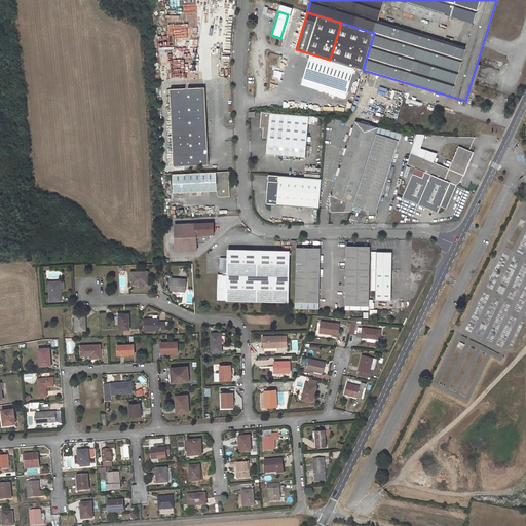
[(341,23),(330,60),(363,70),(374,33),(341,23)]
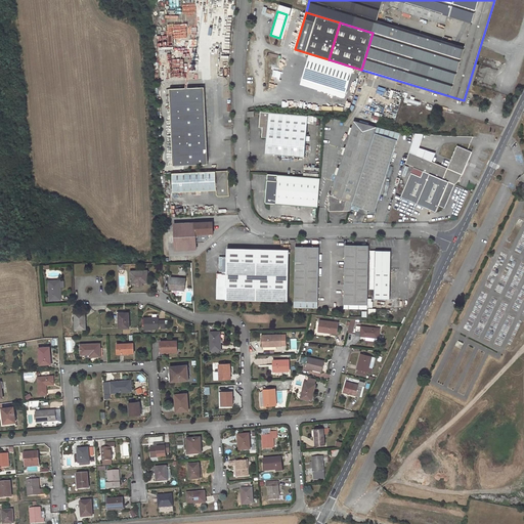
[(208,164),(205,87),(170,88),(170,95),(167,95),(168,101),(171,101),(174,166),(185,165),(185,168),(189,168),(189,165),(208,164)]
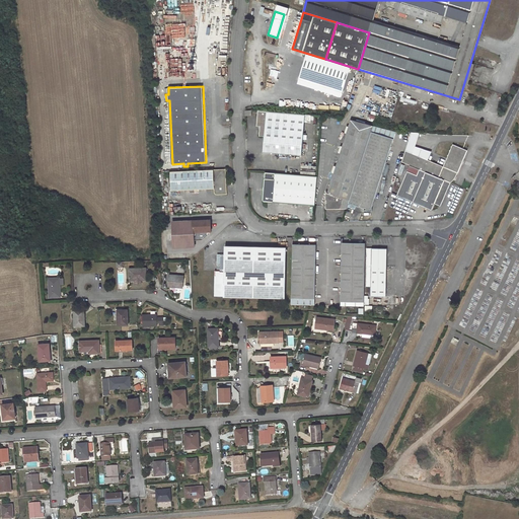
[(305,115),(257,110),(256,126),(260,126),(258,136),(265,136),(264,151),(302,155),(303,140),(306,140),(307,135),(303,135),(305,115)]
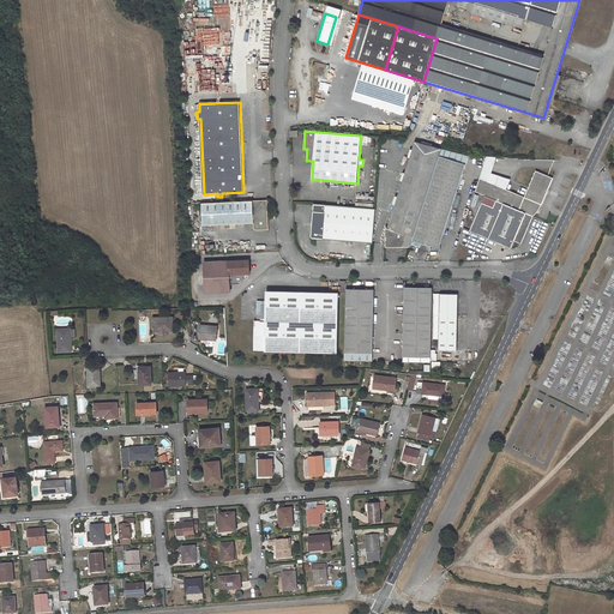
[(413,241),(441,149),(414,142),(385,233),(385,247),(411,247),(413,241)]
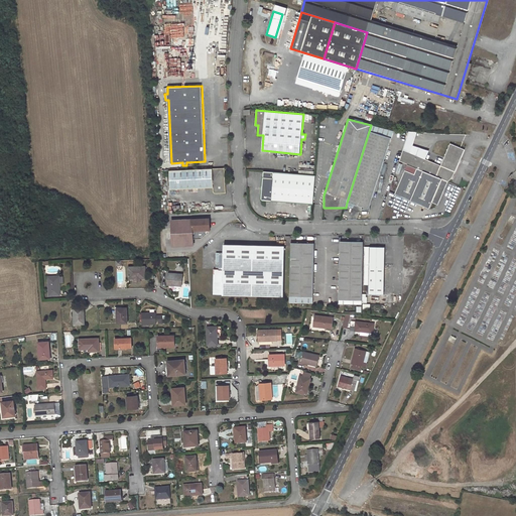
[(371,125),(347,203),(362,207),(362,209),(365,208),(365,209),(372,208),(371,204),(394,131),(371,125)]
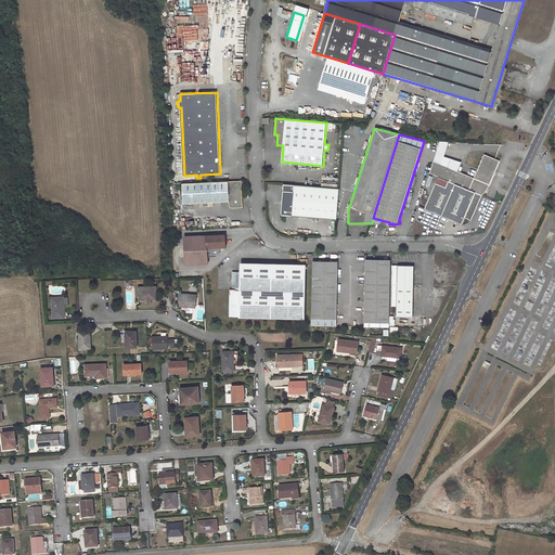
[(489,189),(501,160),(485,154),(475,178),(448,166),(441,164),(443,158),(449,142),(440,141),(430,172),(449,181),(455,183),(482,195),(485,194),(486,193),(489,190),(489,189)]
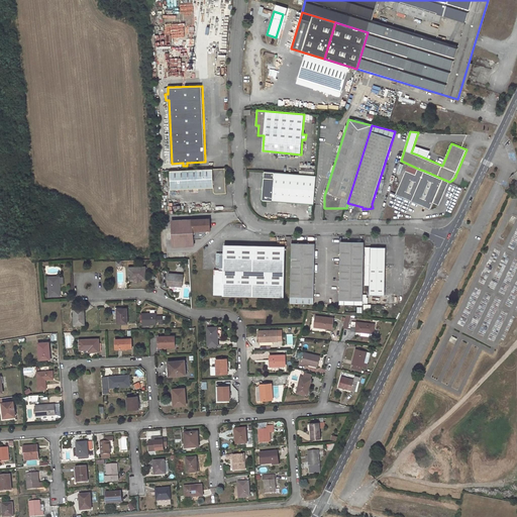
[(171,189),(214,188),(214,192),(215,194),(226,193),(226,189),(224,188),(224,186),(226,184),(225,168),(170,171),(171,189)]
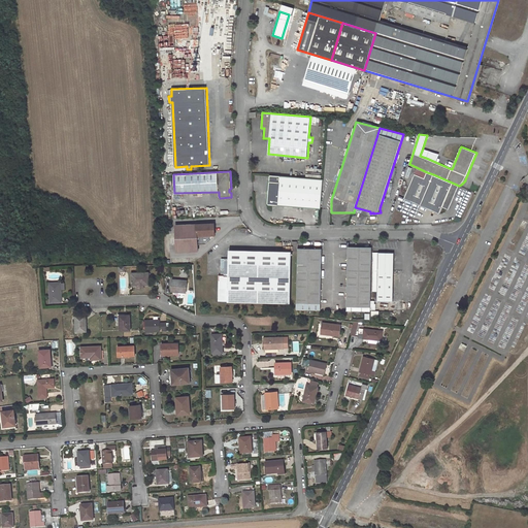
[(421,204),(433,174),(427,172),(415,202),(421,204)]
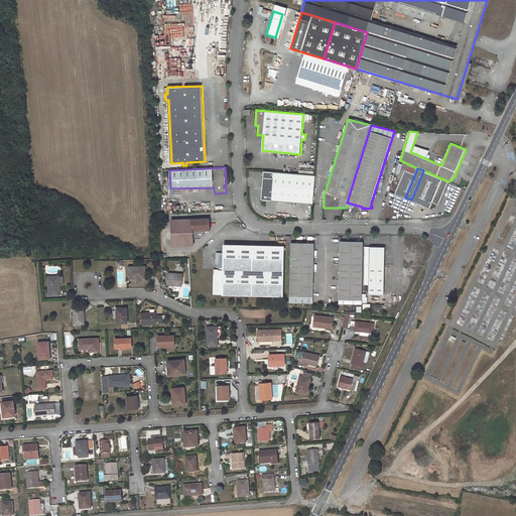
[(423,170),(411,200),(429,209),(432,203),(438,205),(448,181),(423,170)]
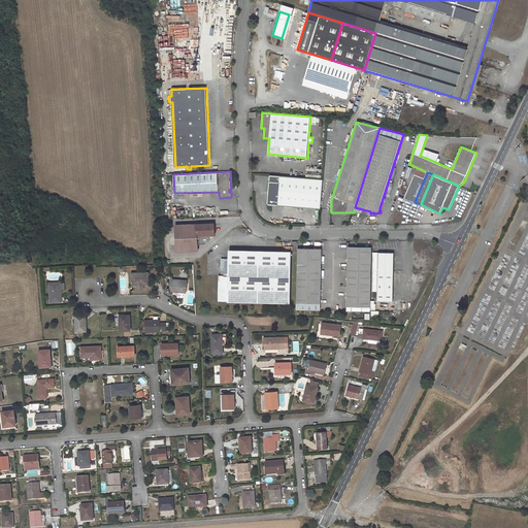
[(323,179),(270,175),(267,203),(269,204),(321,209),(323,179)]
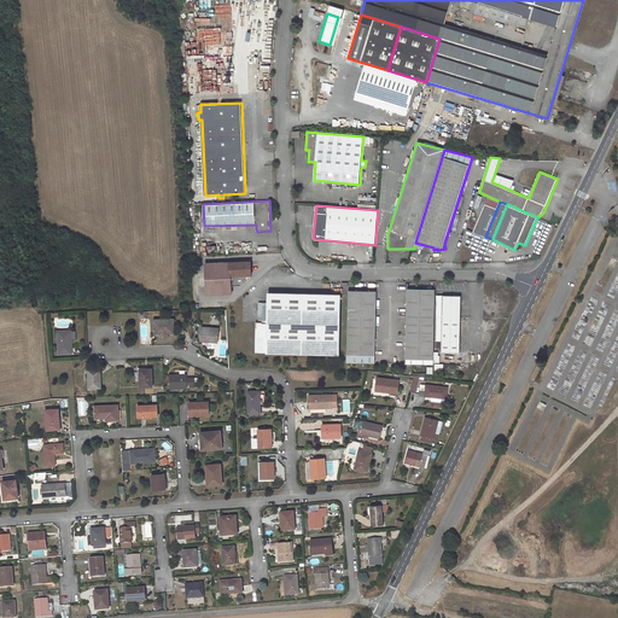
[(252,262),(207,264),(209,295),(233,293),(233,286),(244,286),(254,277),(252,262)]
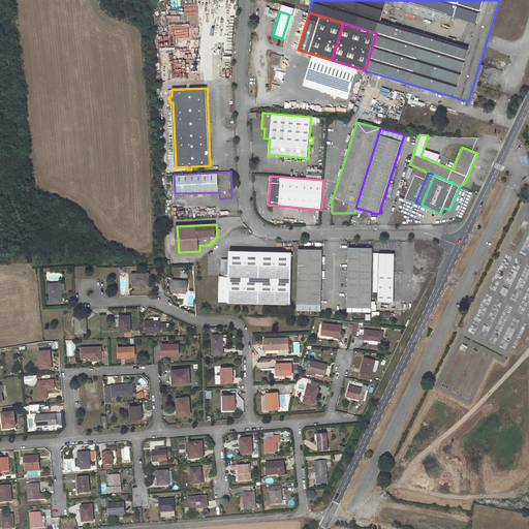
[(349,247),(347,307),(371,308),(373,248),(349,247)]
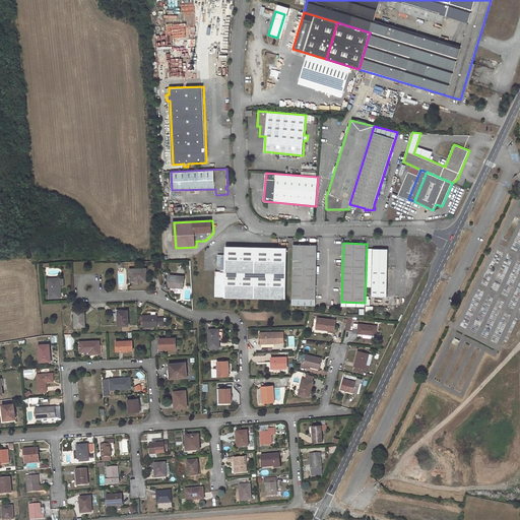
[(316,300),(317,245),(294,245),(293,299),(316,300)]
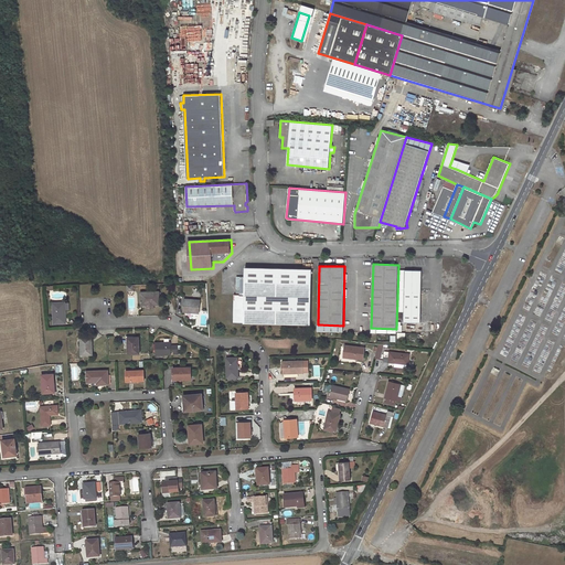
[(240,294),(240,295),(237,295),(234,295),(234,323),(311,324),(312,269),(245,268),(245,277),(237,277),(237,294),(240,294)]
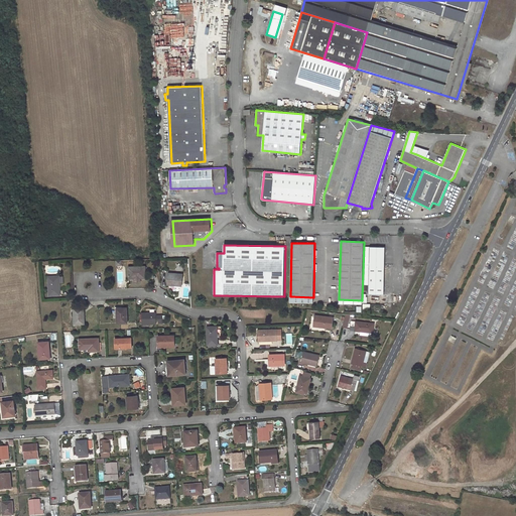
[(385,247),(366,246),(365,293),(384,294),(385,247)]
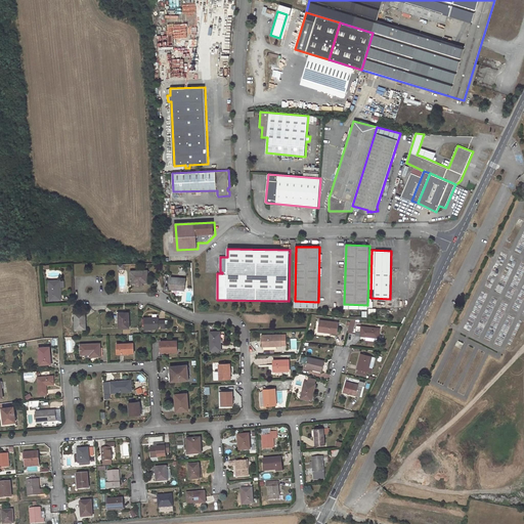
[(147,271),(131,271),(131,282),(137,282),(142,282),(148,282),(147,271)]
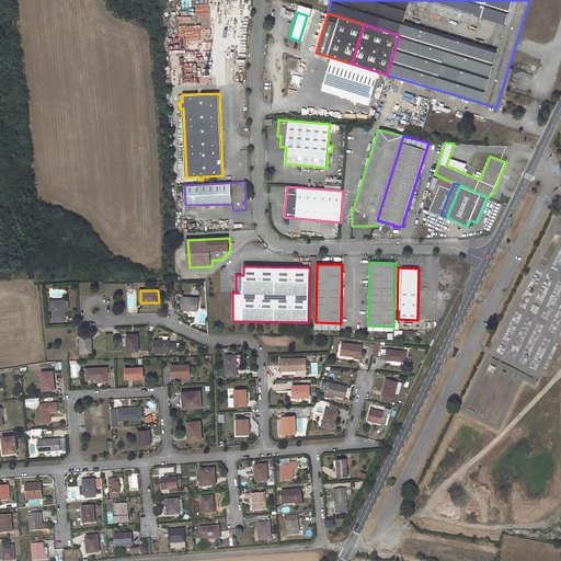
[(183,297),(183,310),(191,310),(197,311),(198,298),(183,297)]
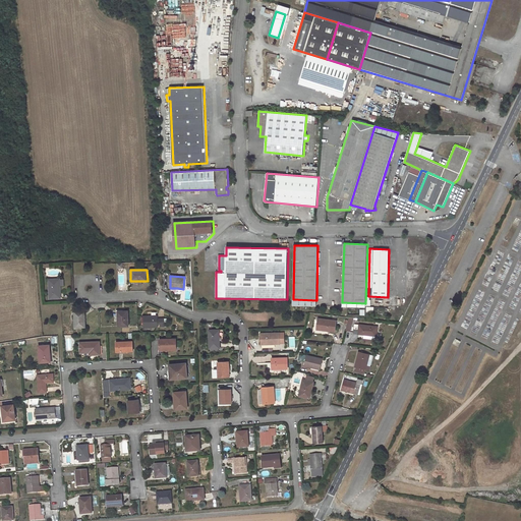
[(60,278),(49,279),(50,298),(61,297),(60,285),(60,279),(60,278)]
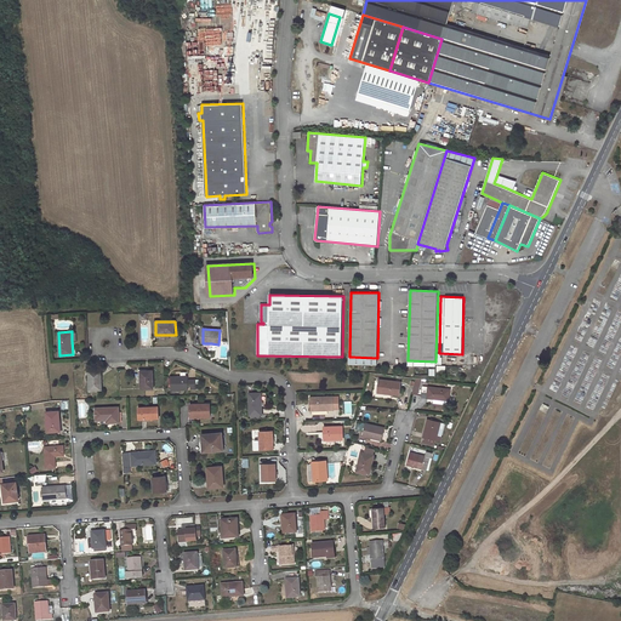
[(153,370),(141,371),(141,379),(142,379),(142,388),(154,388),(153,370)]
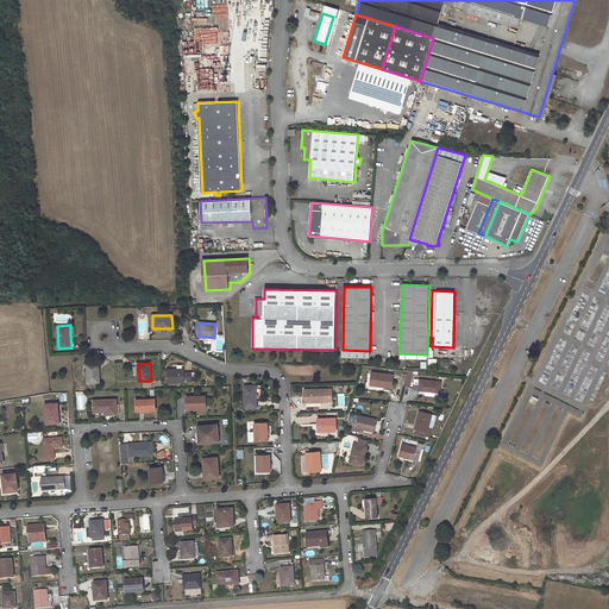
[(99,364),(87,364),(88,383),(100,382),(99,364)]
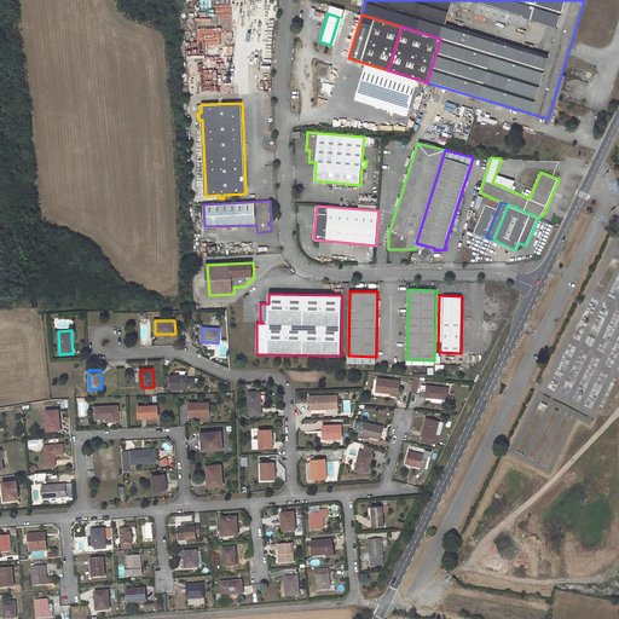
[(187,375),(169,376),(171,388),(187,388),(187,386),(187,377),(187,375)]
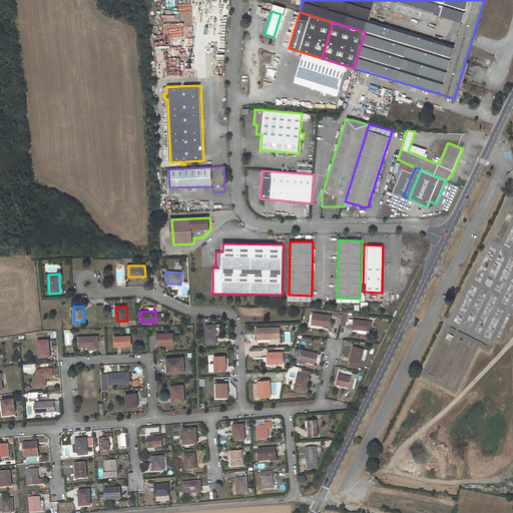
[(313,314),(312,325),(330,327),(331,316),(313,314)]
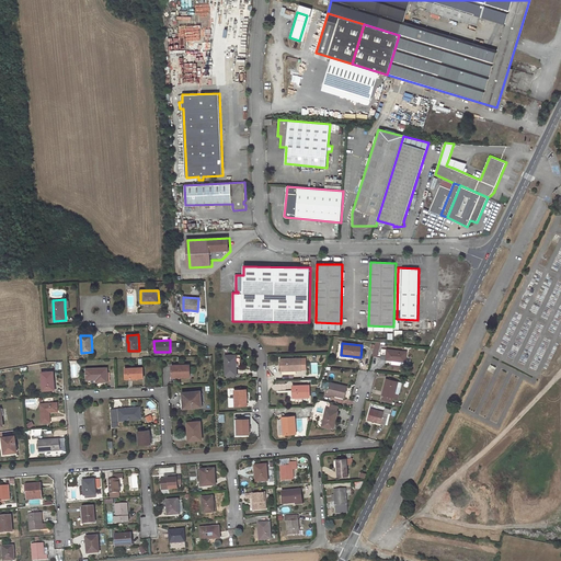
[(382,348),(381,358),(392,361),(405,362),(407,352),(382,348)]
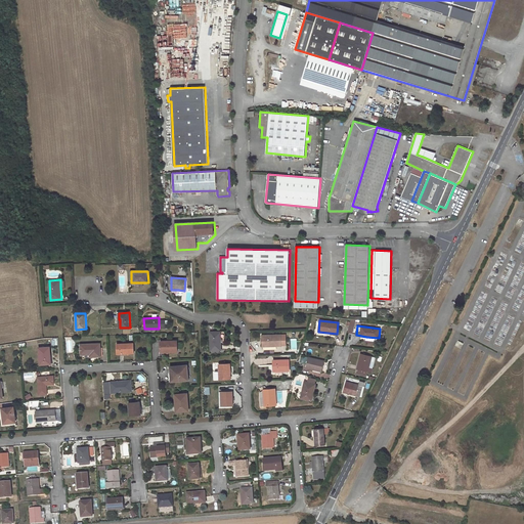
[(220,332),(210,332),(211,350),(213,350),(219,350),(221,350),(221,342),(220,342),(220,332)]
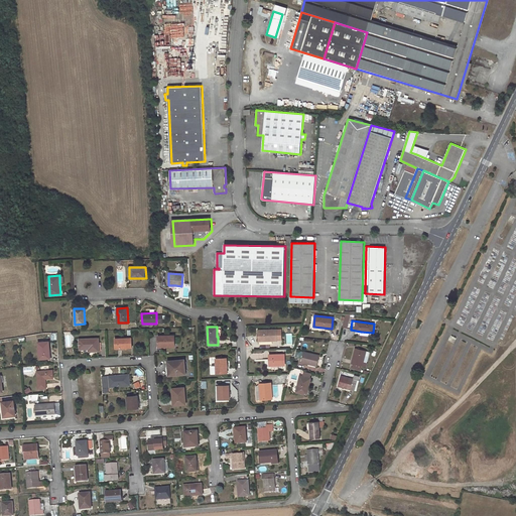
[(281,330),(258,330),(259,341),(277,341),(277,340),(281,340),(281,330)]
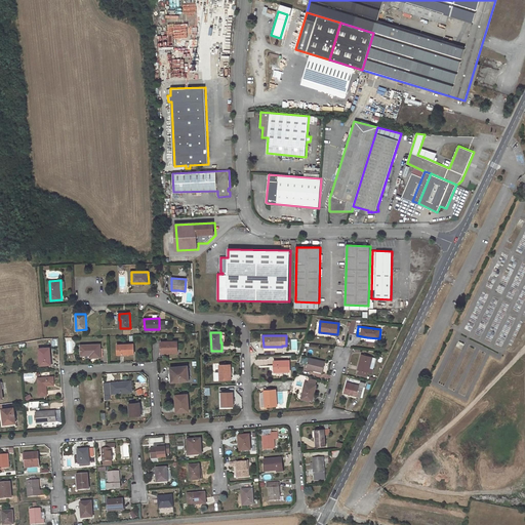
[(177,341),(160,341),(161,353),(178,353),(177,341)]
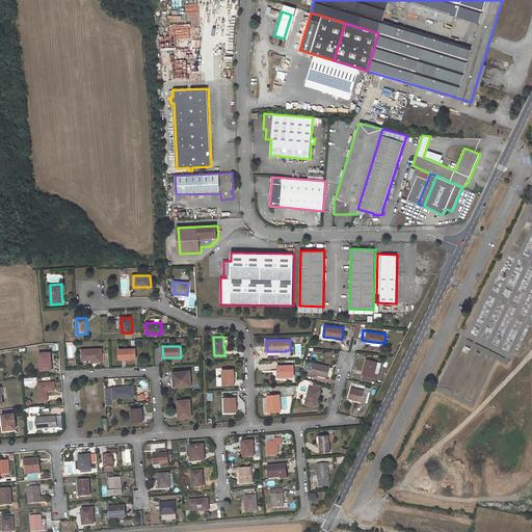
[(135,348),(118,349),(120,360),(136,358),(135,348)]
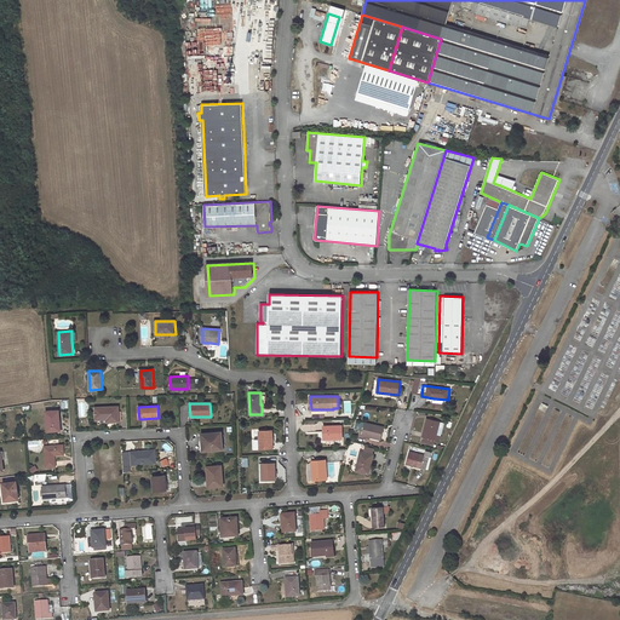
[(119,407),(96,407),(96,420),(107,419),(112,419),(112,422),(119,422),(119,407)]
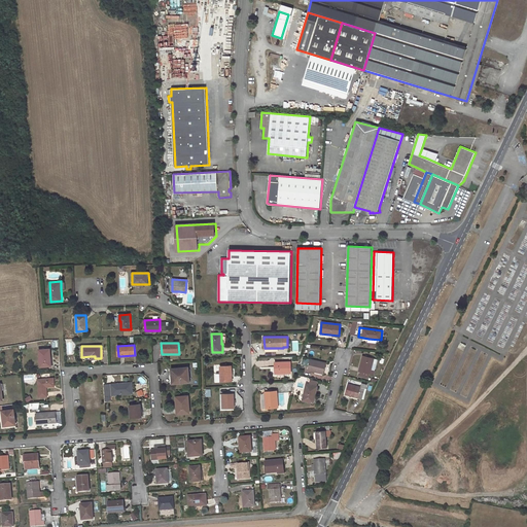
[(50,349),(39,349),(40,366),(51,365),(50,349)]
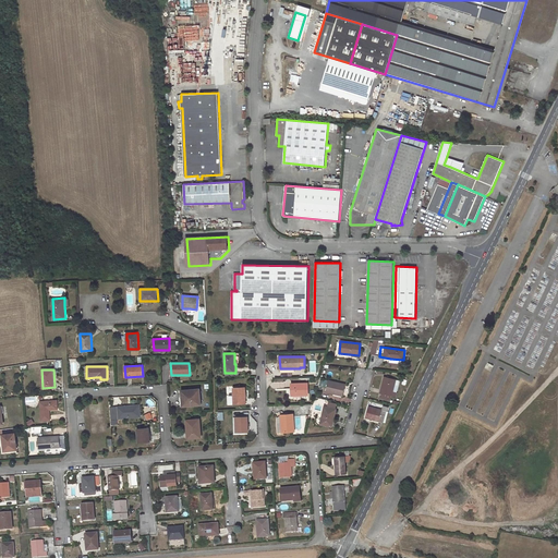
[(397,392),(392,392),(396,379),(385,376),(380,393),(383,393),(391,396),(396,397),(397,392)]
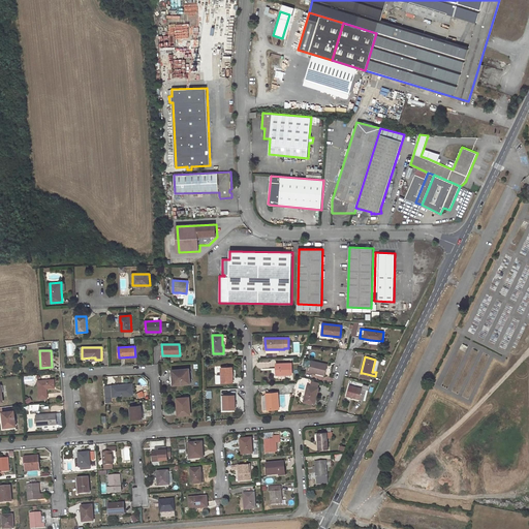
[(310,368),(309,371),(324,375),(328,365),(308,360),(306,367),(310,368)]
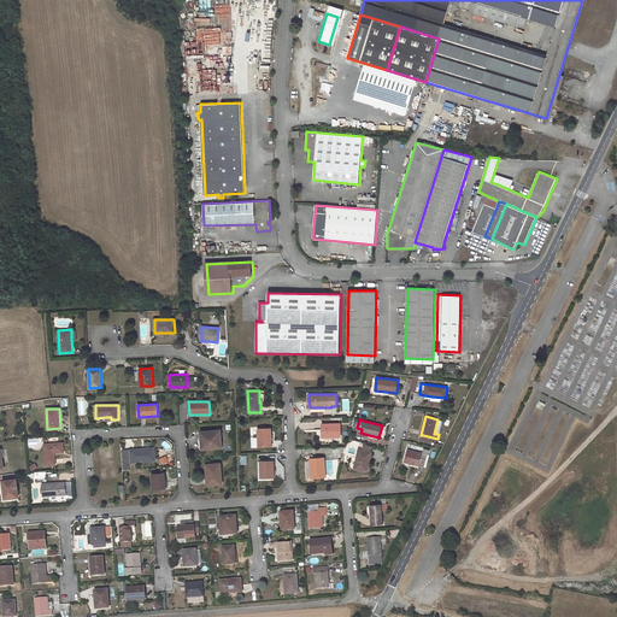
[(340,423),(322,424),(322,436),(341,436),(340,423)]
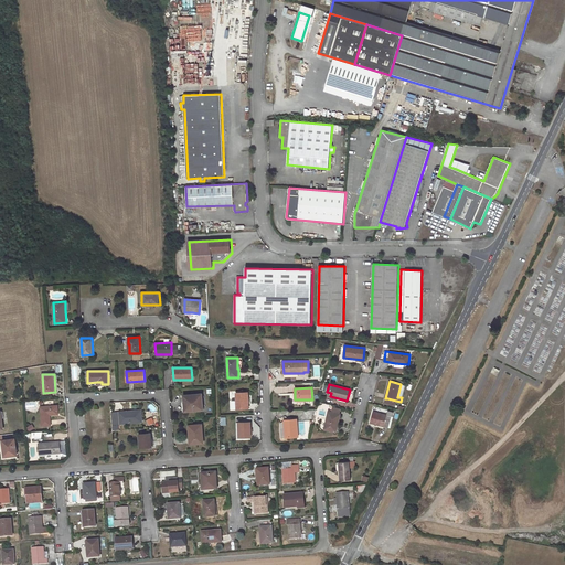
[(248,392),(236,393),(237,398),(232,400),(233,408),(249,408),(248,392)]
